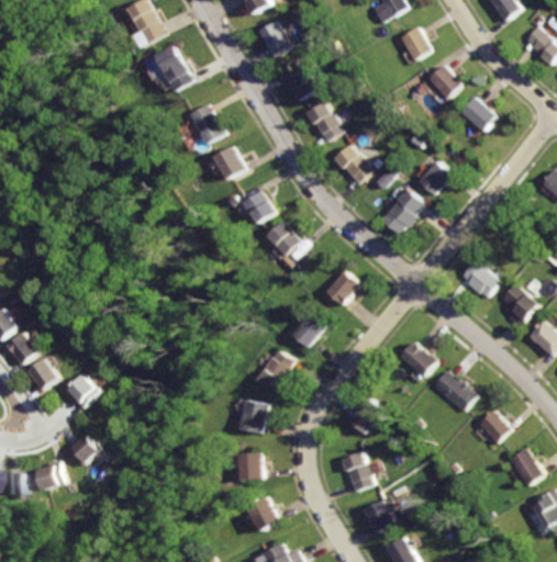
[(143,0),(141,0),(126,8),(133,19),(130,21),(136,31),(138,30),(145,42),(162,33),(143,0)]
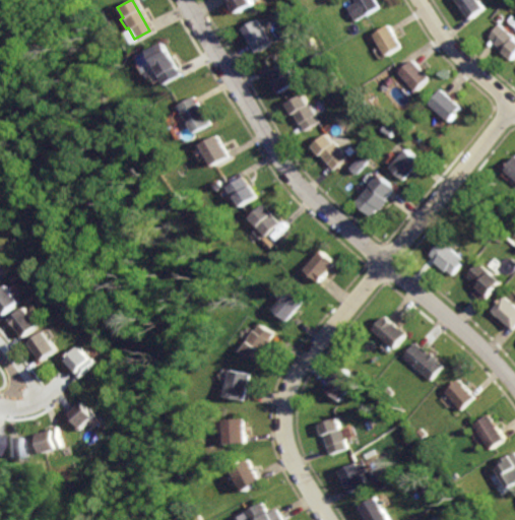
[(217,0),(221,6),(223,4),(230,13),(246,3),(244,0),(217,0)]
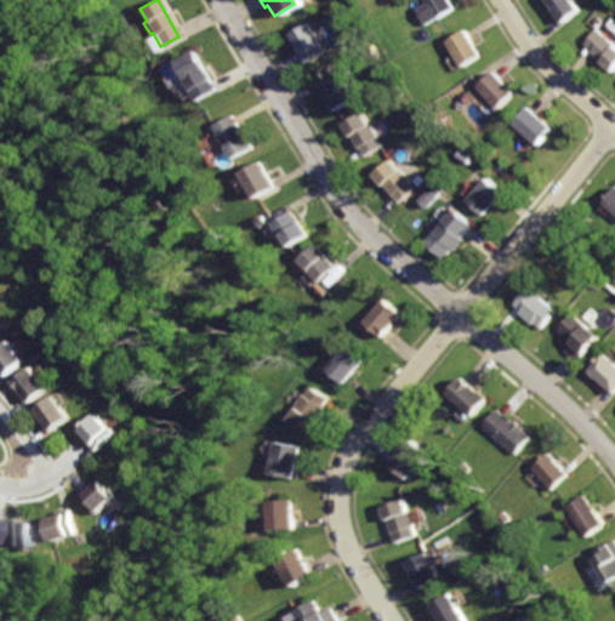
[(446,0),(420,0),(422,3),(410,10),(420,27),(451,7),(446,0)]
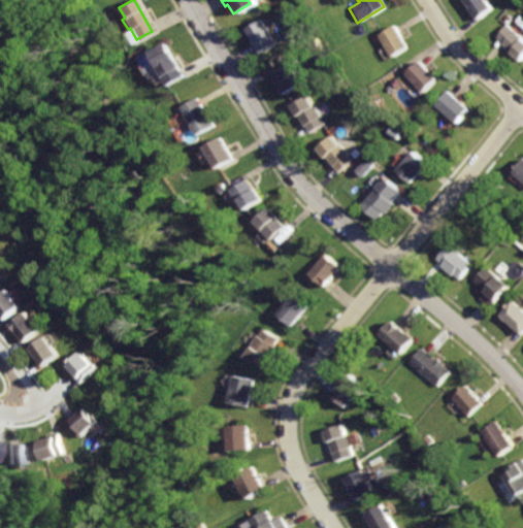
[(489,0),(466,0),(479,19),(495,8),(489,0)]
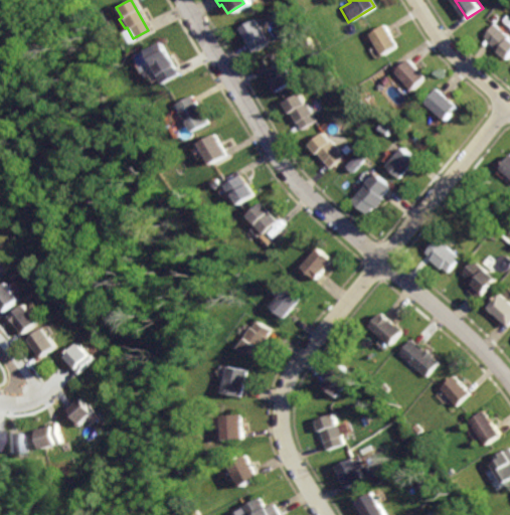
[(249,18),(231,29),(245,51),(263,41),(249,18)]
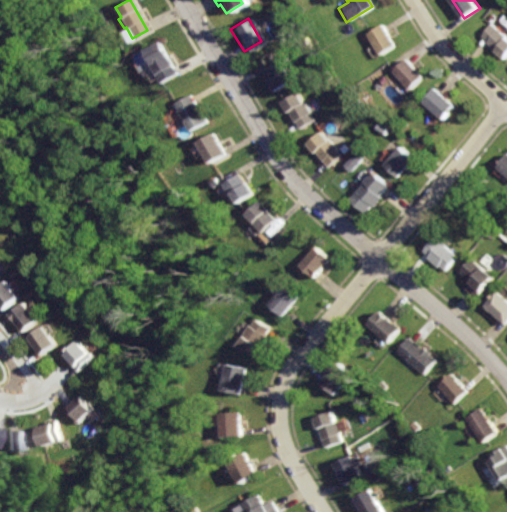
[(380,24),(364,33),(376,54),(392,45),(380,24)]
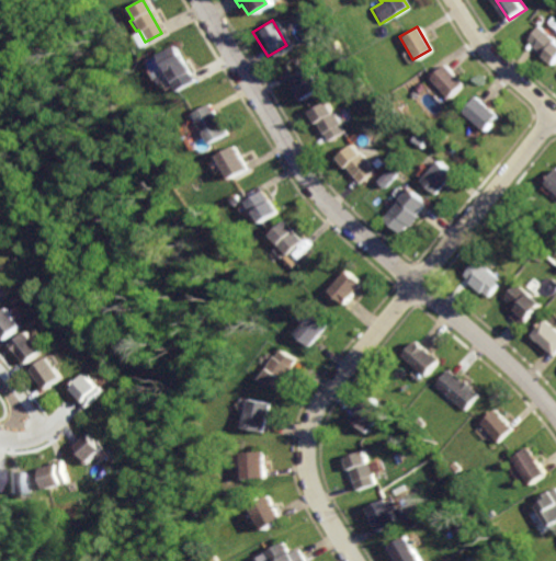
[(555,36),(542,26),(531,41),(537,45),(535,47),(545,55),(543,57),(555,65),(555,63),(555,36)]
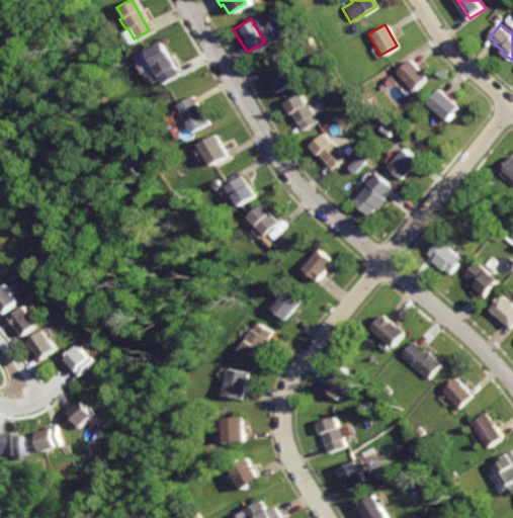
[(159,41),(142,52),(149,65),(147,66),(158,84),(174,74),(163,55),(166,53),(159,41)]
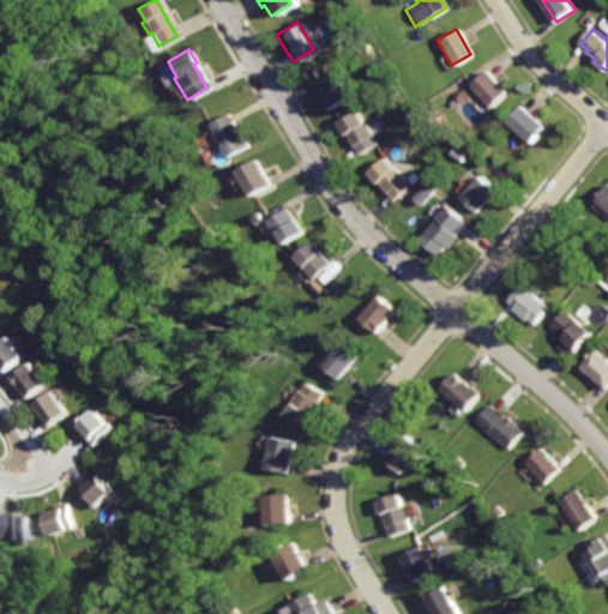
[(482,70),(465,85),(486,107),(503,90),(482,70)]
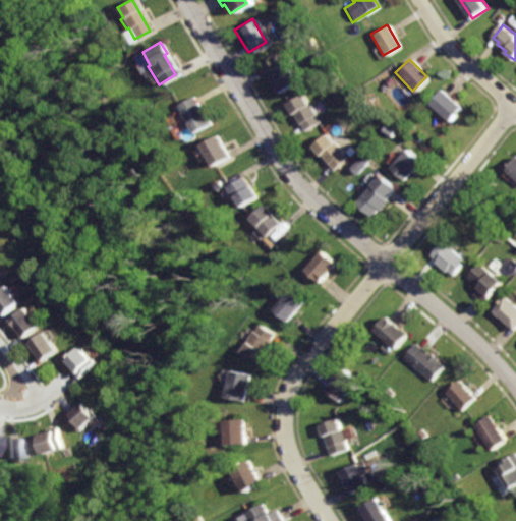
[(276,61),(260,70),(273,92),(288,82),(276,61)]
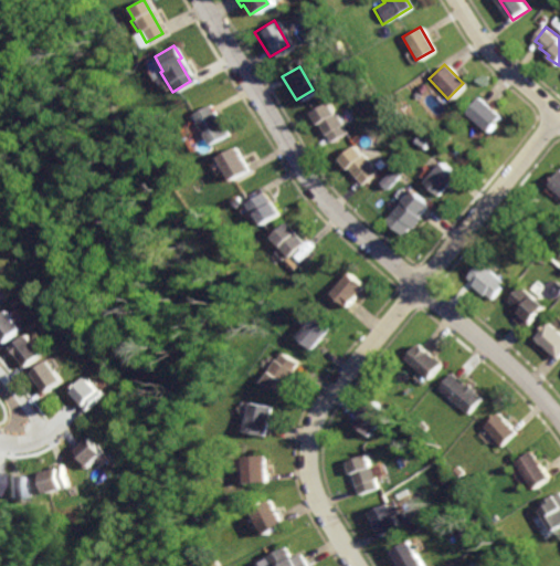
[(476,96),(461,113),(483,132),(497,115),(476,96)]
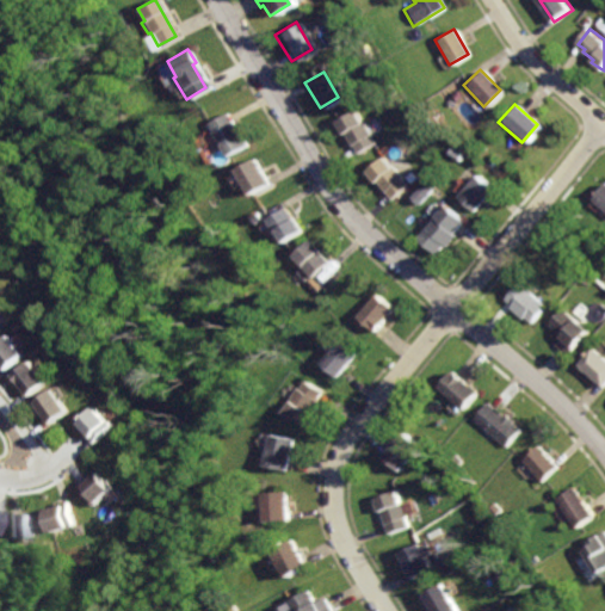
[(346,111),(327,122),(346,153),(365,142),(346,111)]
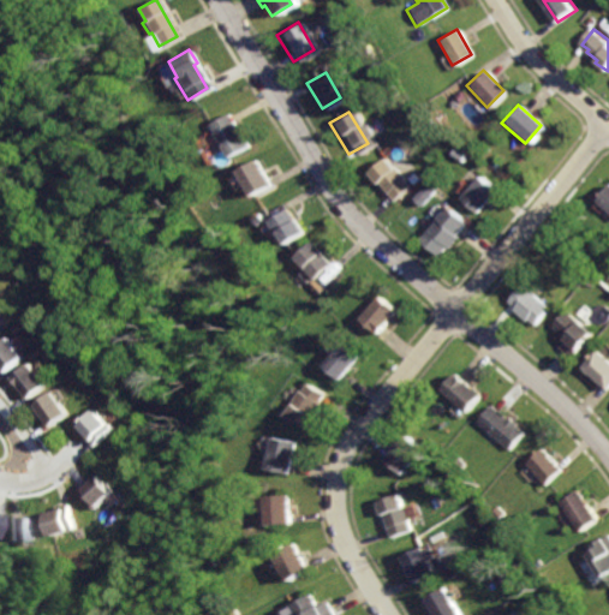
[(224,113),(206,124),(225,156),(243,145),(224,113)]
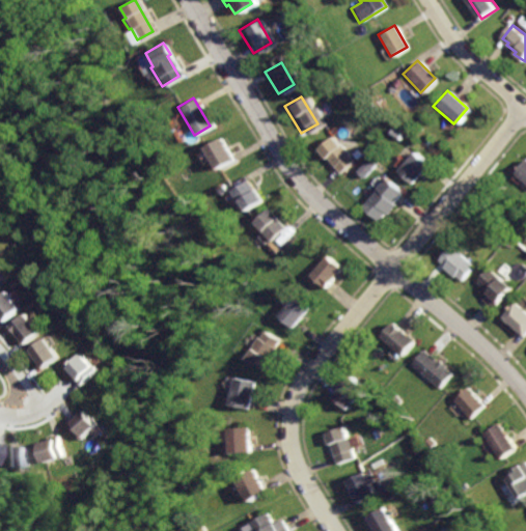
[(217,136),(199,146),(213,169),(230,159),(217,136)]
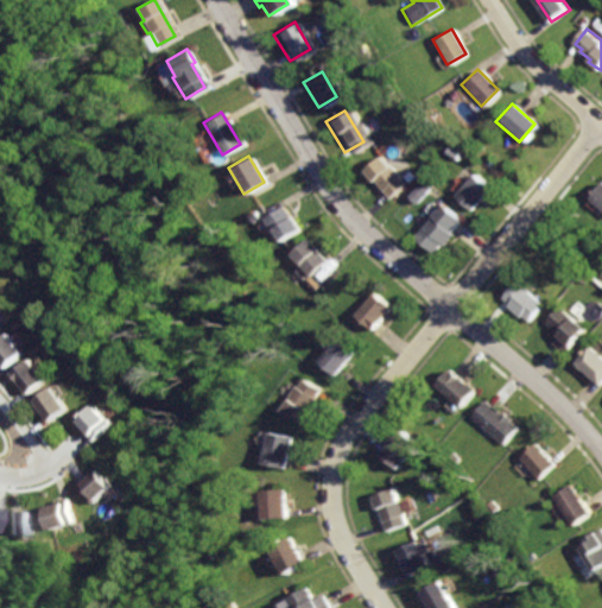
[(371,157),(354,171),(379,198),(394,184),(371,157)]
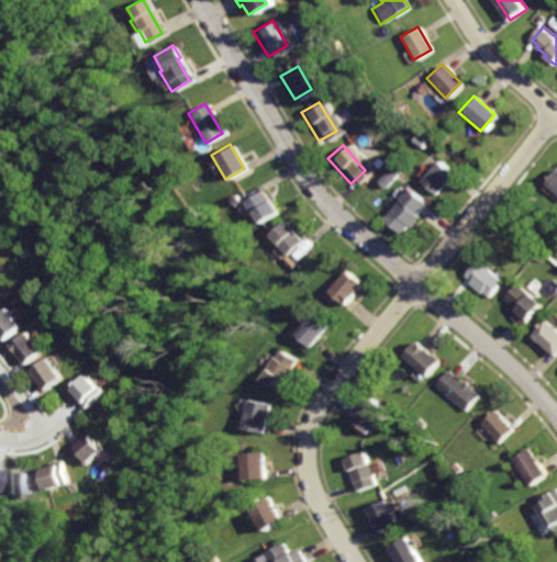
[(434,160),(418,180),(434,193),(450,175),(434,160)]
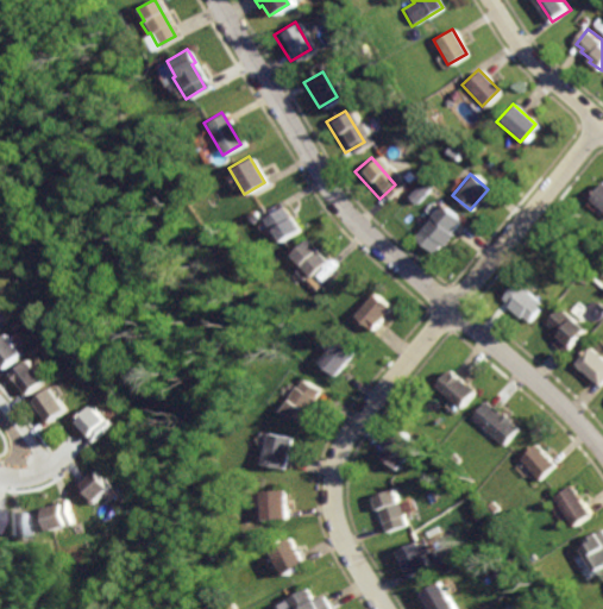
[(414,182),(401,196),(409,205),(422,190),(414,182)]
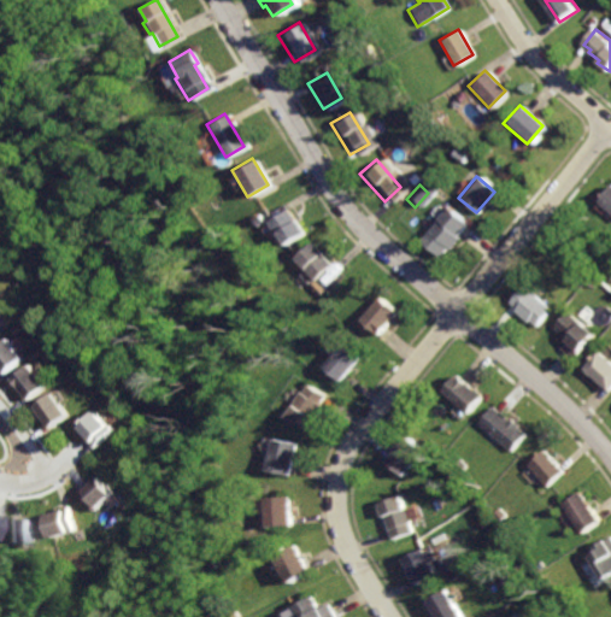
[(610,184),(595,201),(610,215),(610,184)]
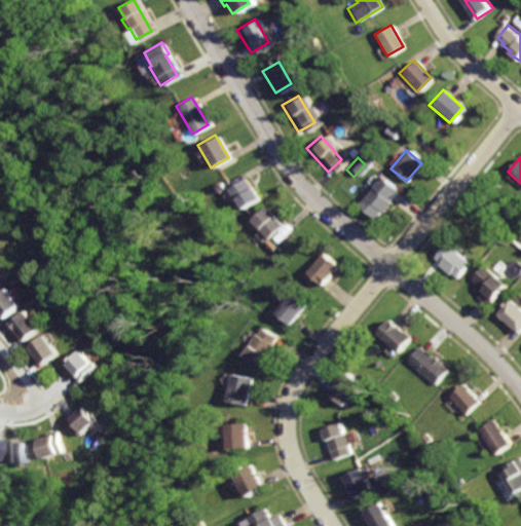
[(376,175),(366,186),(368,188),(354,204),(372,221),(387,202),(385,199),(394,190),(376,175)]
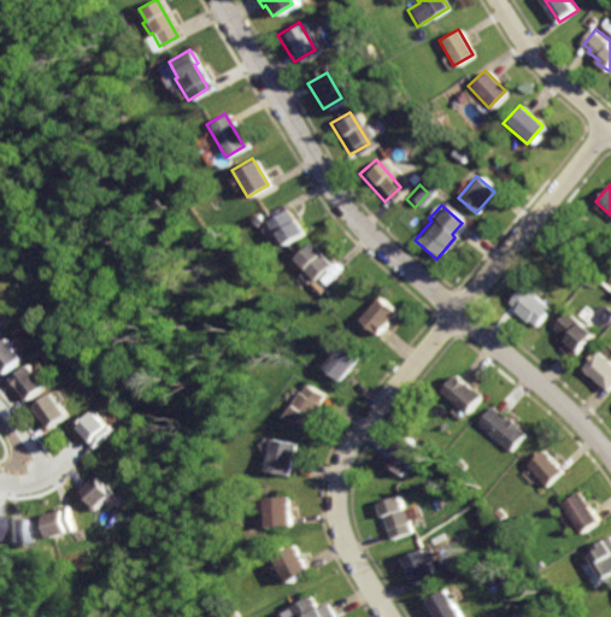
[(278,209),(262,221),(278,245),(297,233),(278,209)]
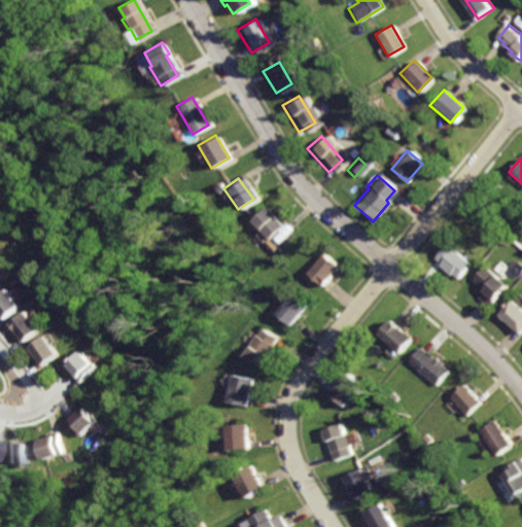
[(261,208),(247,222),(265,239),(278,225),(261,208)]
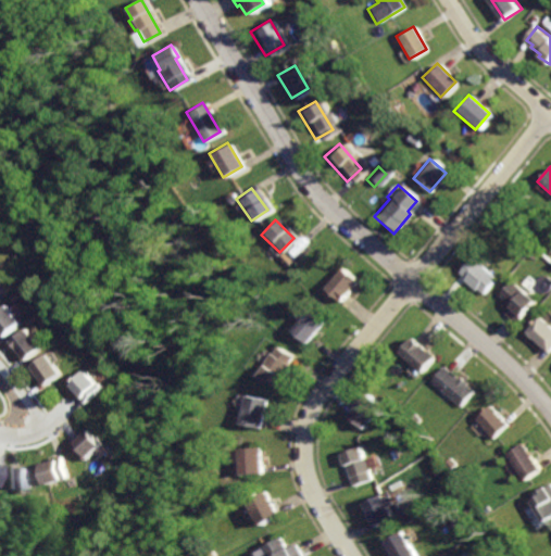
[(467,258),(455,274),(461,278),(460,279),(473,290),(475,287),(480,292),(492,278),(467,258)]
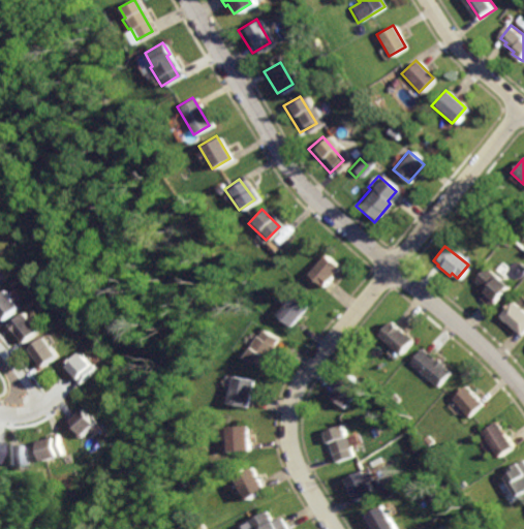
[(319,255),(304,274),(319,286),(335,267),(319,255)]
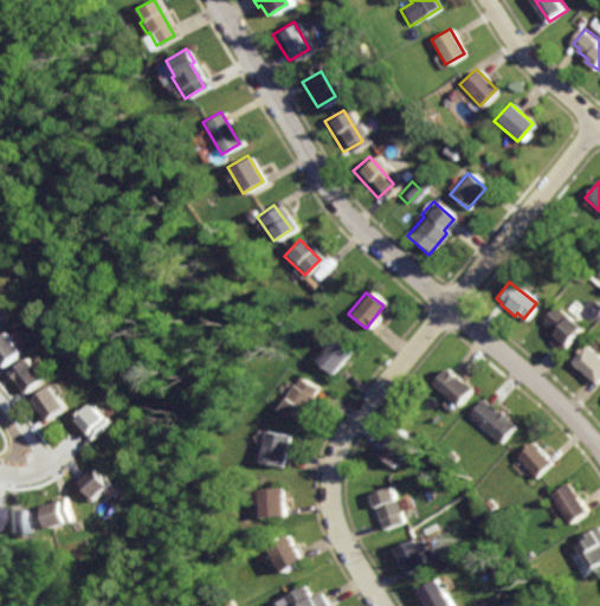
[(554,307),(541,322),(554,333),(547,341),(560,352),(580,327),(554,307)]
